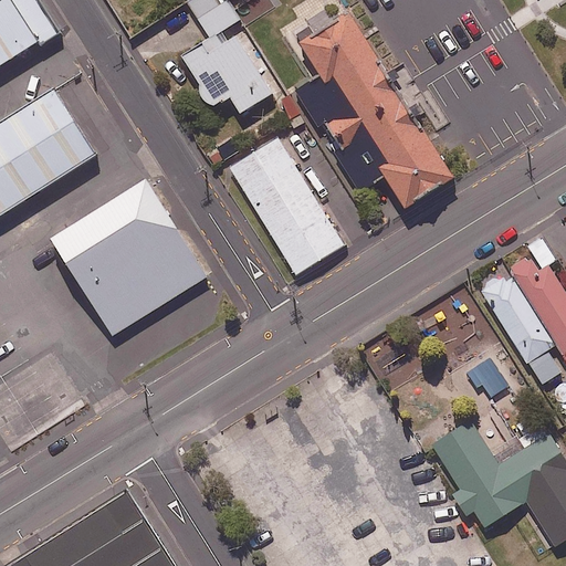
[(0,0),(0,65),(59,29),(40,0),(0,0)]
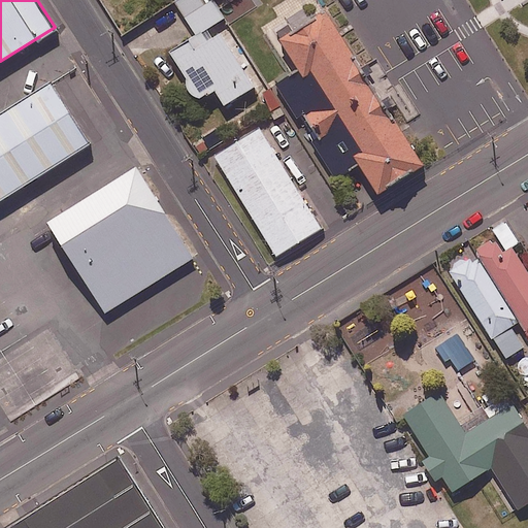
[(252,88),(219,33),(211,38),(205,30),(222,20),(208,0),(175,0),(172,2),(194,36),(166,53),(185,80),(184,84),(184,87),(185,90),(186,93),(188,96),(191,97),(194,99),(197,99),(211,91),(222,107),(252,88)]
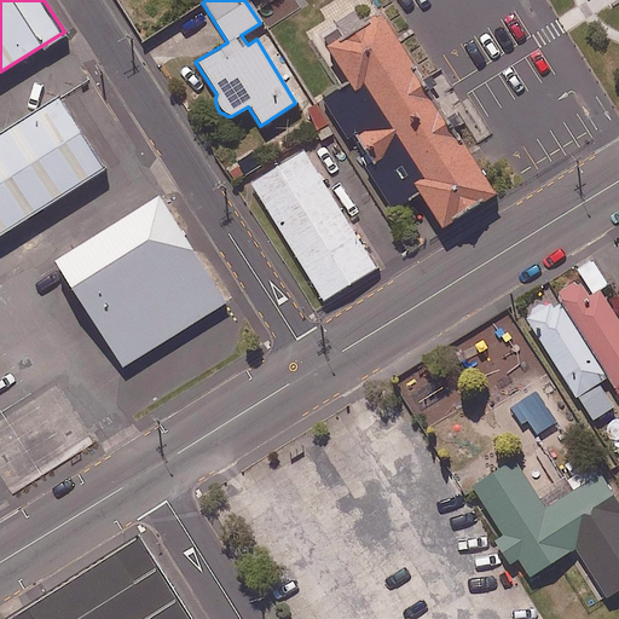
[(496,196),(379,13),(323,48),(346,84),(320,99),(346,139),(352,136),(372,167),(366,171),(393,212),(417,196),(440,231),(496,196)]
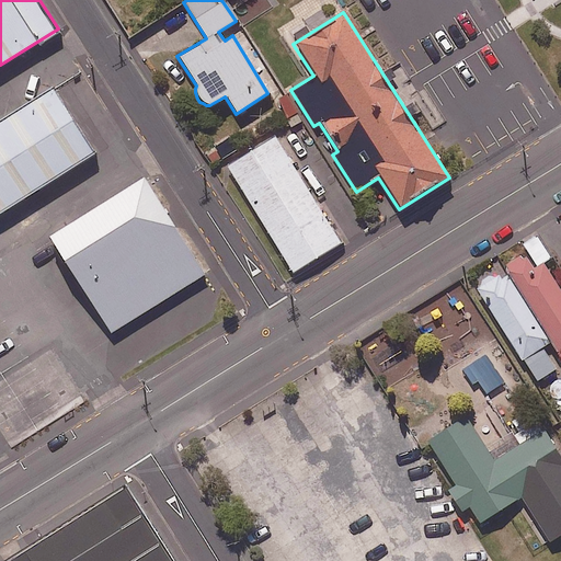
[(0,123),(0,216),(105,149),(64,83),(0,123)]
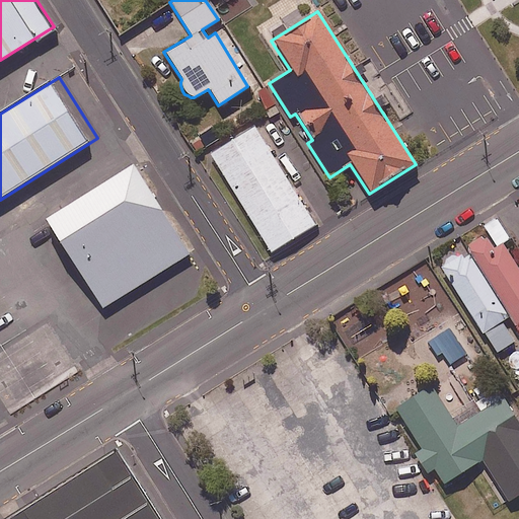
[(315,226),(253,126),(209,154),(271,253),(315,226)]
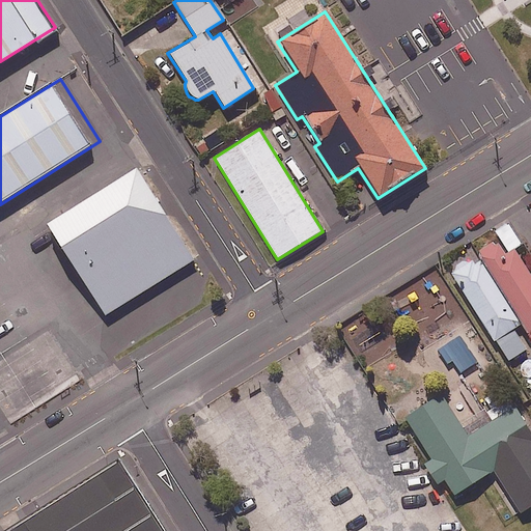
[(202,253),(143,162),(55,218),(114,310),(202,253)]
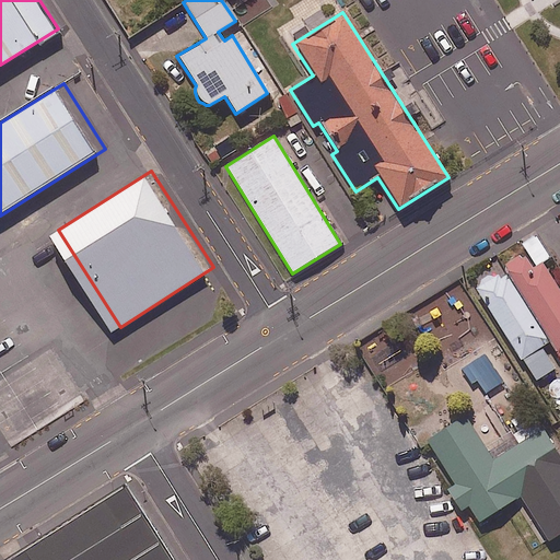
[(551,256),(540,238),(536,233),(522,243),(525,247),(500,264),(559,358),(559,290),(541,261),(551,256)]
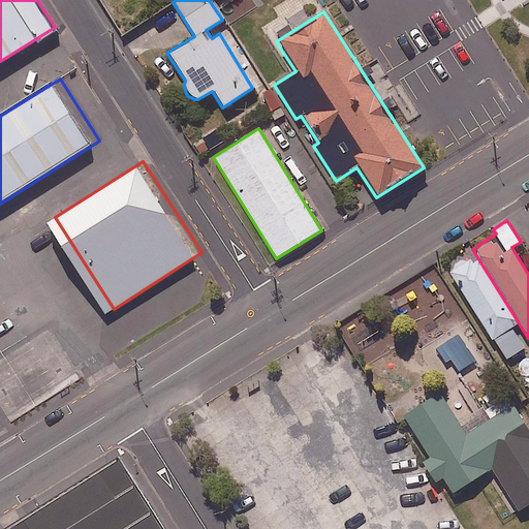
[(528,342),(528,338),(472,249),(445,267),(504,359),(528,342)]
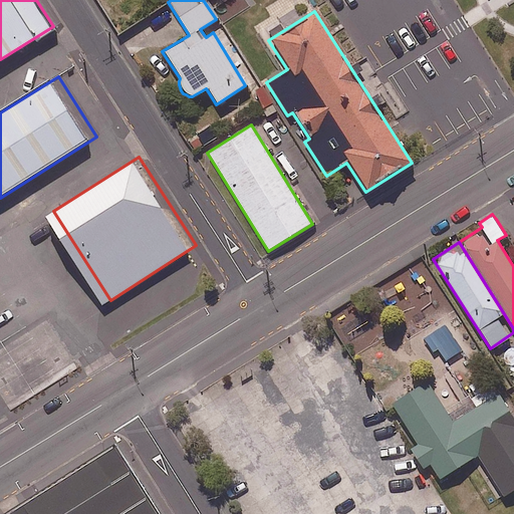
[(461,347),(444,323),(427,335),(444,360),(461,347)]
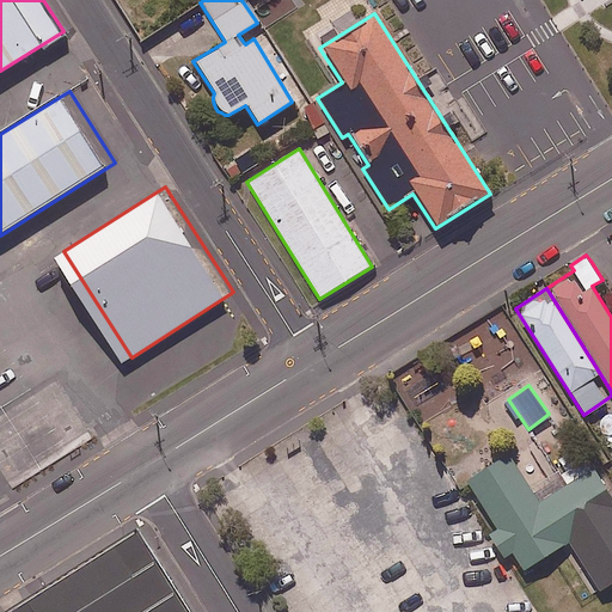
[(537,500),(506,450),(464,476),(495,526),(488,531),(502,554),(510,548),(522,565),(611,509),(611,497),(586,456),(557,473),(564,484),(537,500)]
